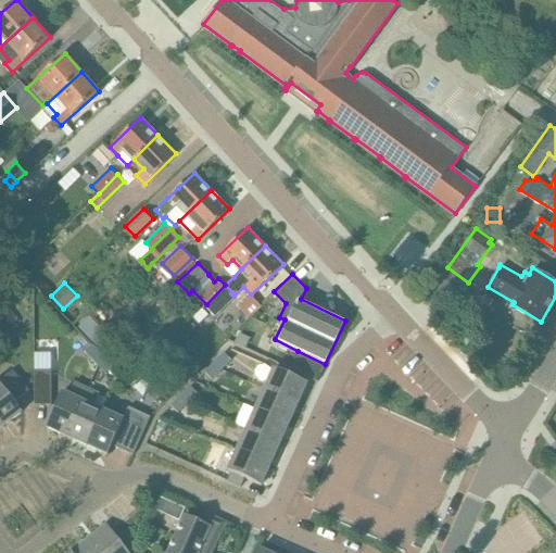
[(232,292),(225,285),(206,304),(213,311),(231,293),(232,292)]
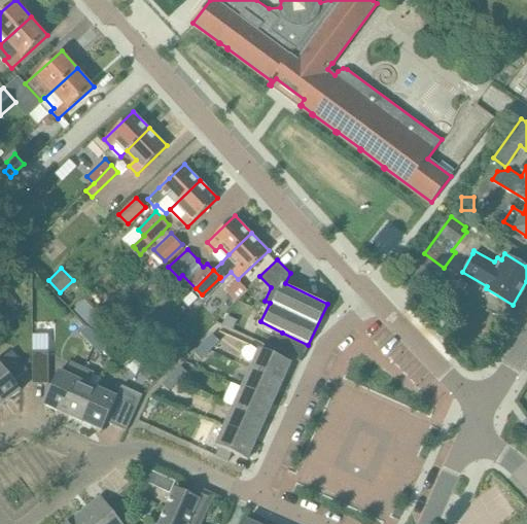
[(247,288),(241,281),(229,293),(236,300),(247,288)]
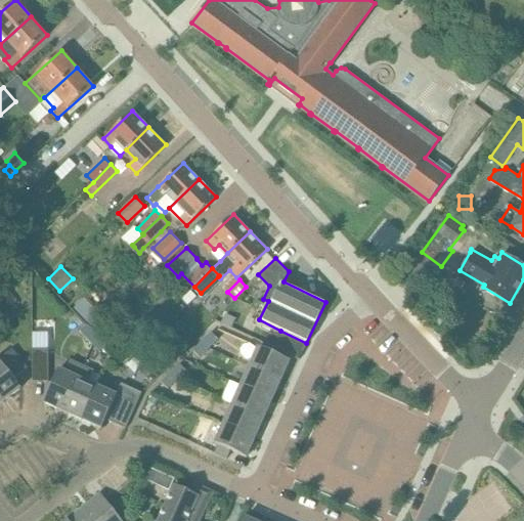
[(0,310),(16,298),(7,287),(0,292),(0,310)]
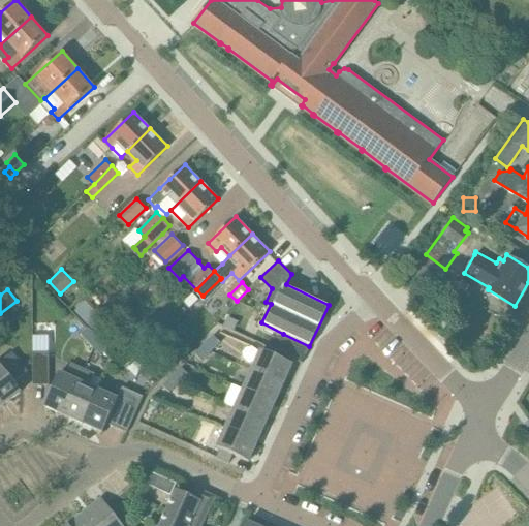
[(109,320),(96,308),(84,320),(96,332),(109,320)]
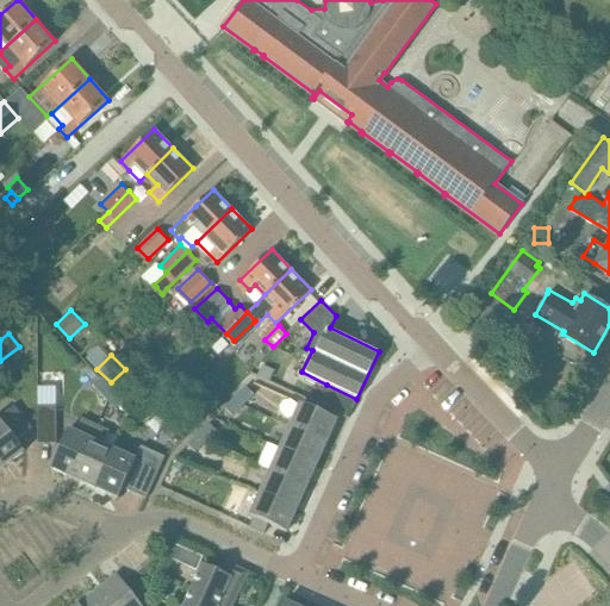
[(259,374),(269,379),(274,368),(263,363),(259,374)]
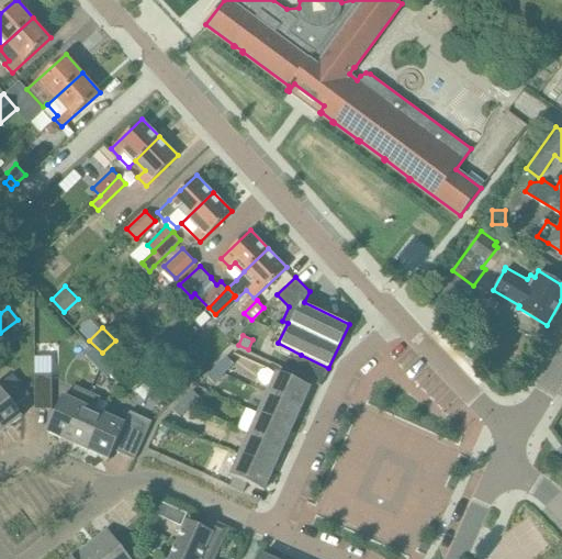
[(87,355),(98,366),(104,358),(94,347),(87,355)]
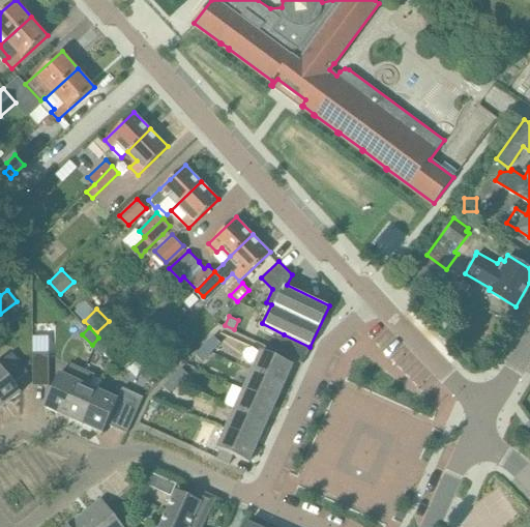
[(214,334),(205,344),(212,351),(222,342),(214,334)]
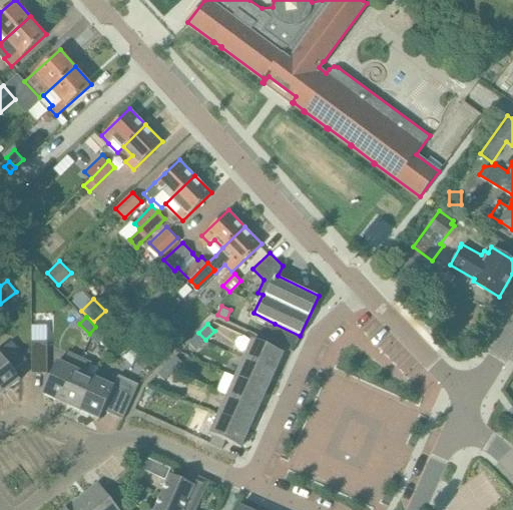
[(300,336),(275,324),(267,340),(292,352),(300,336)]
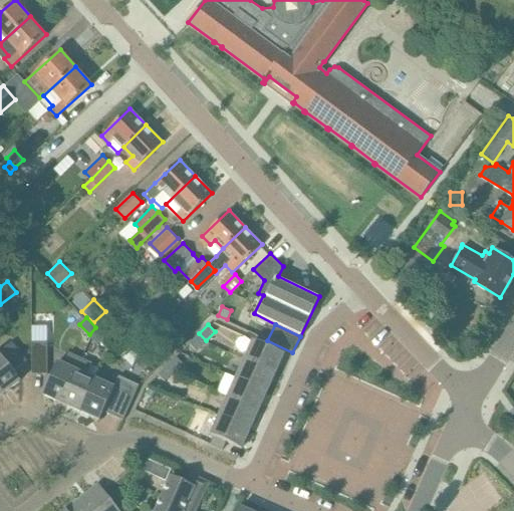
[(105,337),(95,327),(89,334),(98,343),(105,337)]
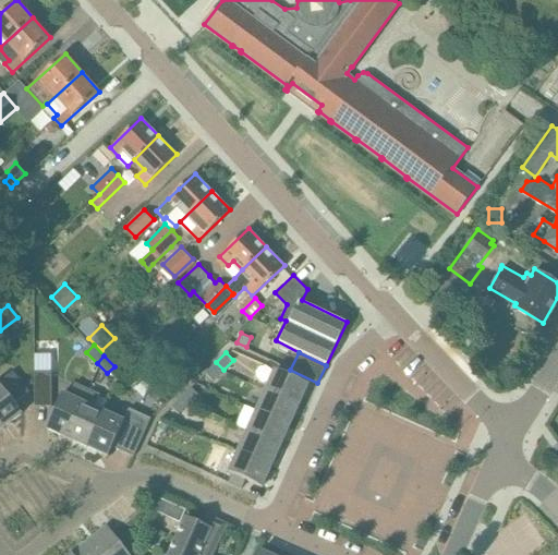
[(214,379),(223,370),(216,362),(206,372),(214,379)]
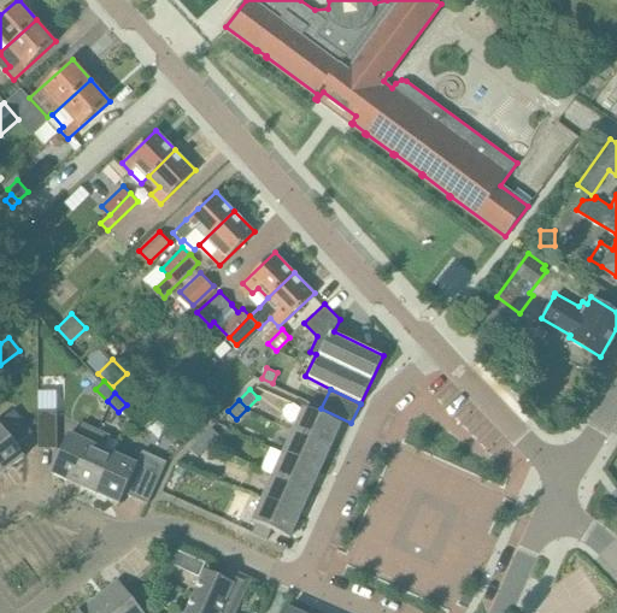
[(305,405),(294,429),(330,446),(341,423),(305,405)]
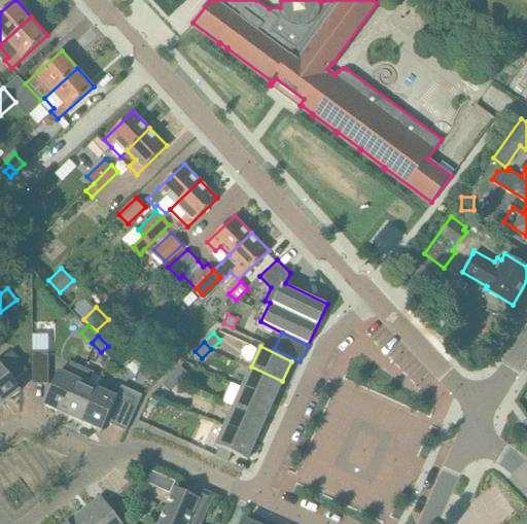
[(49,349),(33,349),(33,382),(49,382),(49,349)]
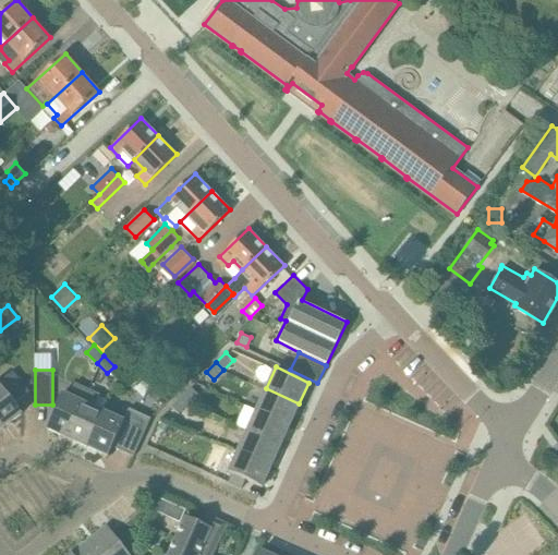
[(0,419),(4,425),(23,411),(15,401),(28,390),(12,371),(0,381),(0,419)]
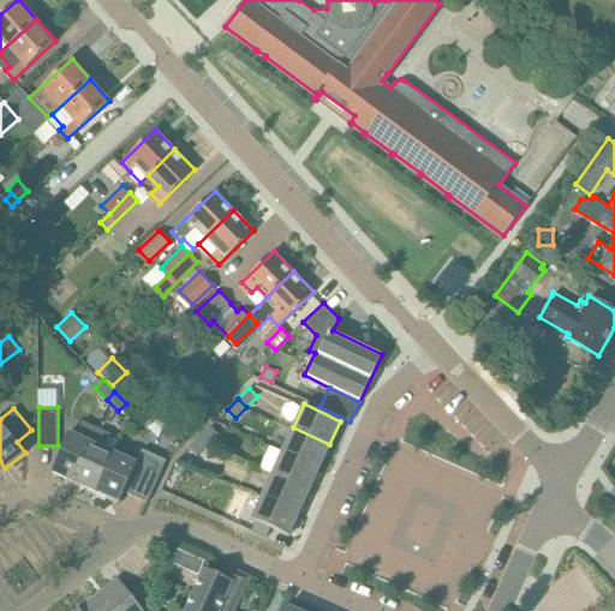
[(181,420),(193,430),(199,423),(189,412),(181,420)]
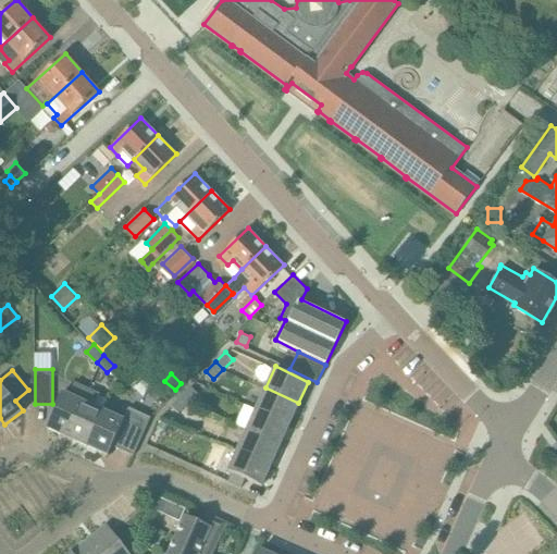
[(47,426),(69,435),(84,401),(88,390),(67,381),(63,391),(47,426)]
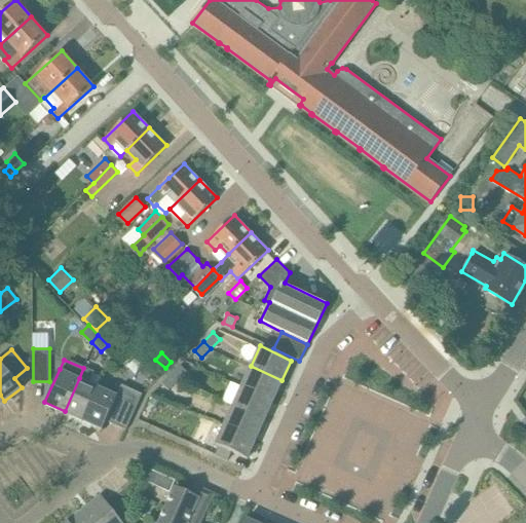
[(181,364),(172,373),(179,380),(188,370),(181,364)]
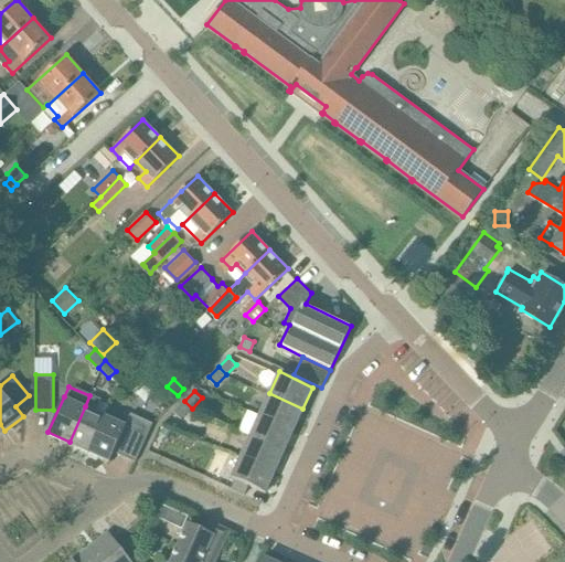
[(294,428),(302,409),(269,393),(260,414),(294,428)]
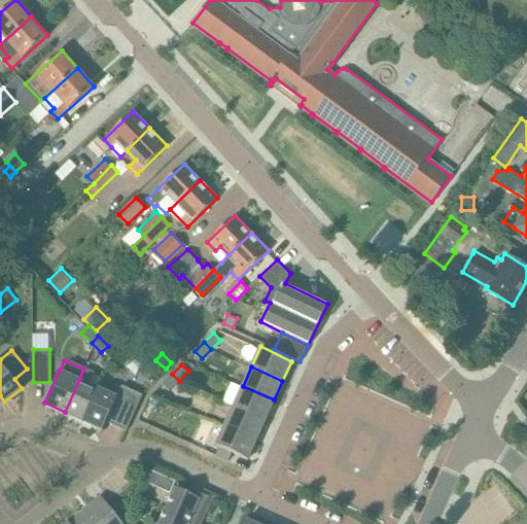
[(79,379),(65,412),(83,420),(99,387),(89,383),(94,373),(83,369),(79,379)]
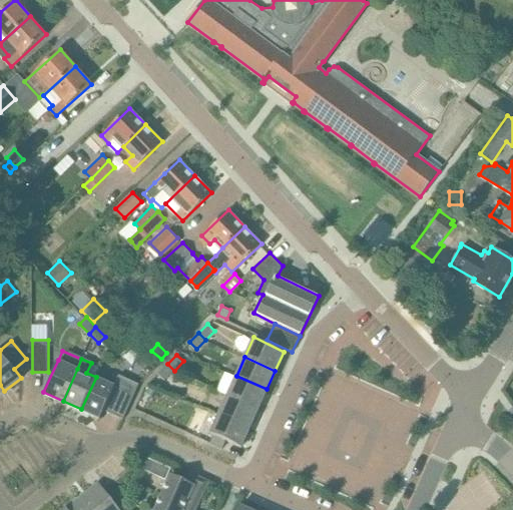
[(165,380),(174,371),(167,364),(158,373),(165,380)]
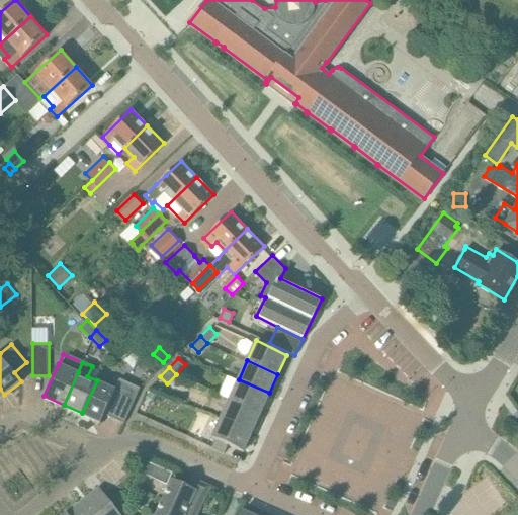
[(97,380),(82,413),(101,422),(105,413),(124,422),(141,387),(122,378),(116,389),(97,380)]
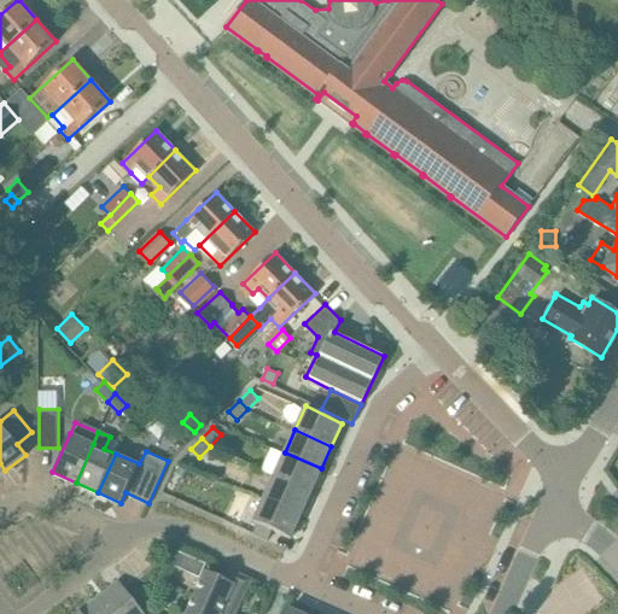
[(310,491),(321,468),(285,452),(274,475),(310,491)]
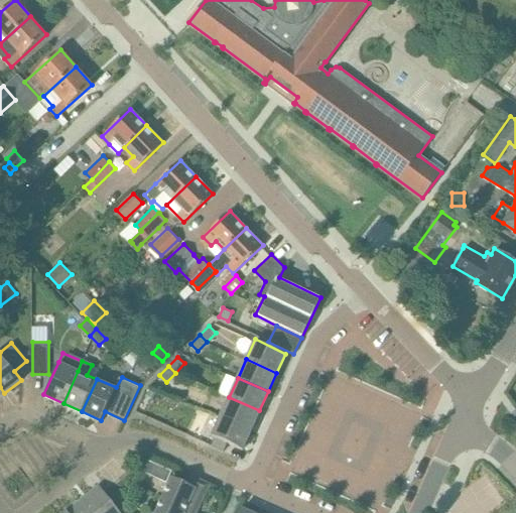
[(251,429),(259,410),(229,397),(221,416),(251,429)]
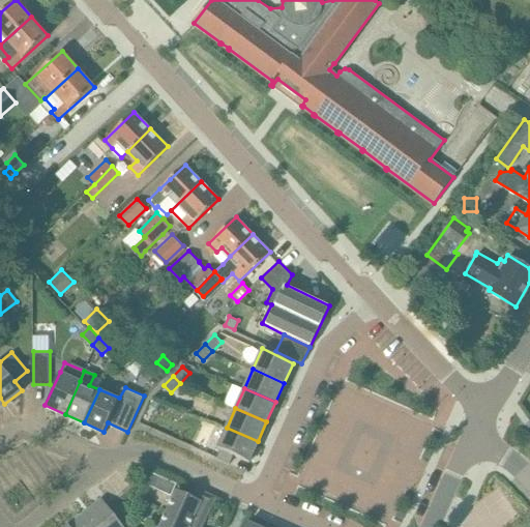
[(227,428),(217,446),(222,448),(218,457),(230,462),(234,454),(249,461),(258,441),(227,428)]
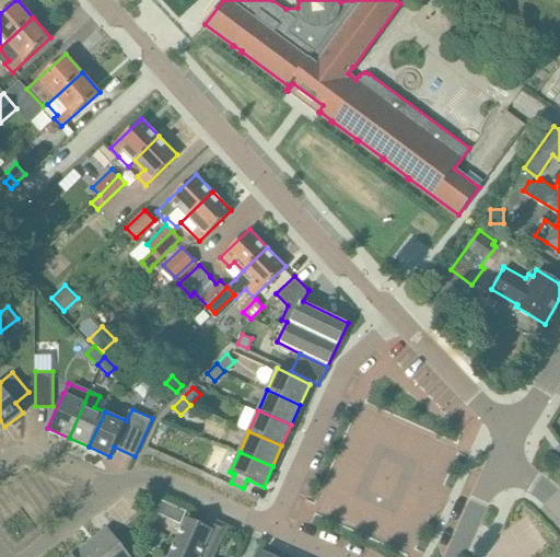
[(156,511),(163,514),(168,502),(162,499),(156,511)]
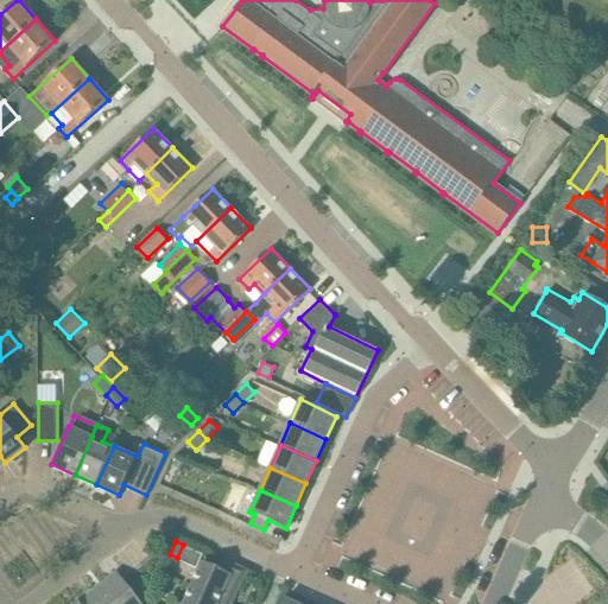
[(230,603),(247,568),(225,559),(220,568),(203,561),(183,603),(230,603)]
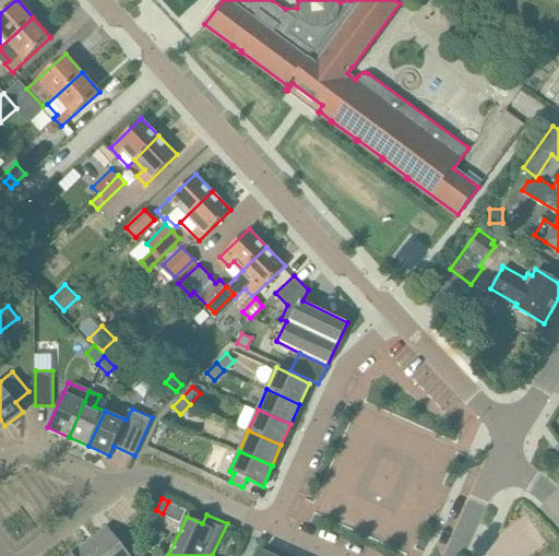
[(87,542),(97,555),(131,555),(108,525),(87,542)]
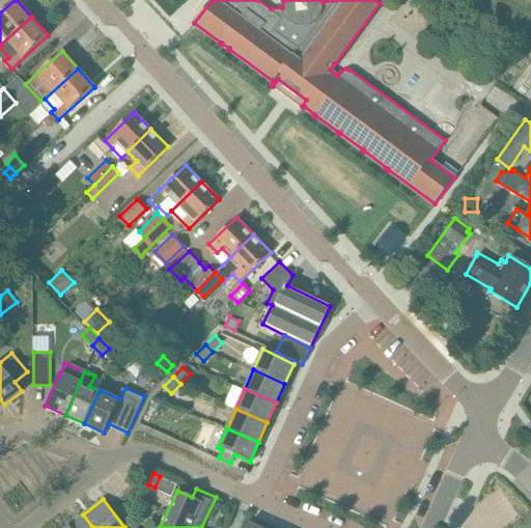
[(64,527),(92,527),(83,515),(64,527)]
